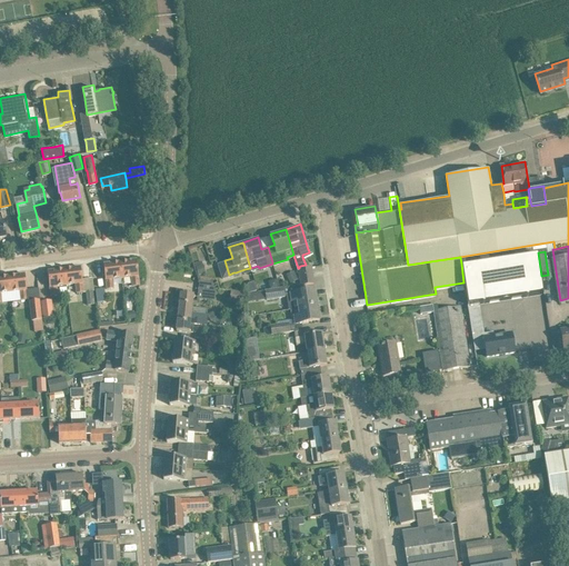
[(463,264),(461,264),(463,283),(465,283),(468,304),(543,291),(541,276),(538,252),(523,255),(517,255),(498,258),(463,264)]
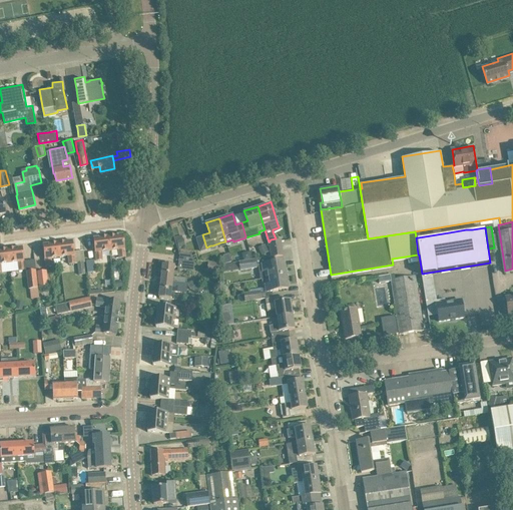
[(125,246),(123,232),(108,234),(110,248),(118,247),(119,256),(125,255),(124,246),(125,246)]
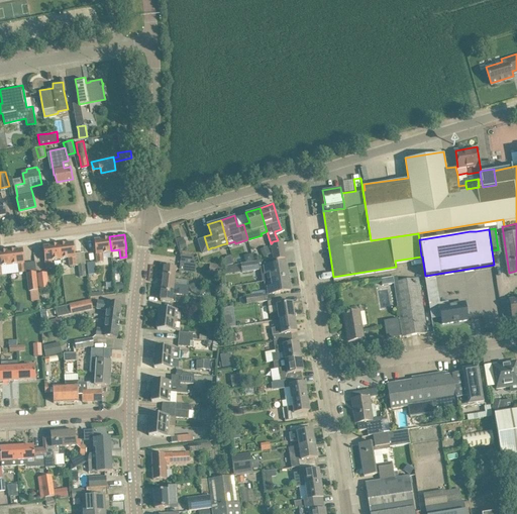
[(94,238),(97,261),(102,260),(101,251),(111,250),(109,236),(94,238)]
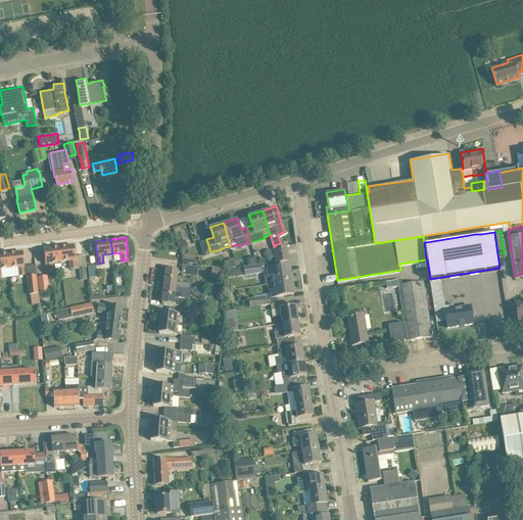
[(184,252),(190,250),(187,240),(181,242),(184,252)]
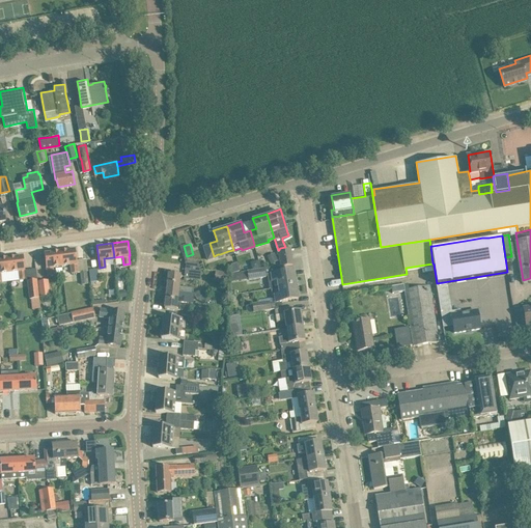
[(78,271),(76,247),(60,249),(61,264),(70,262),(71,271),(78,271)]
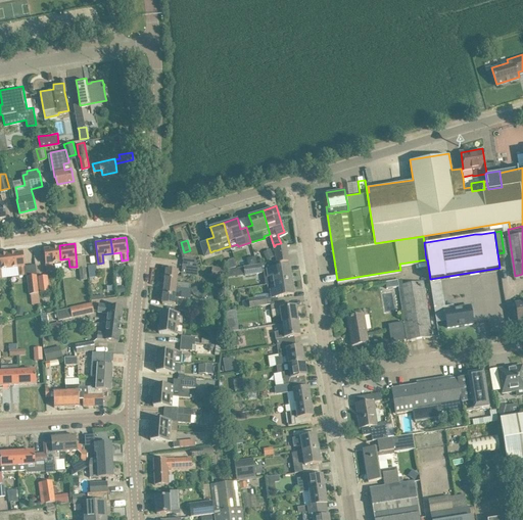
[(276,244),(275,245),(275,246),(277,260),(278,260),(288,257),(286,243),(281,243),(276,244)]
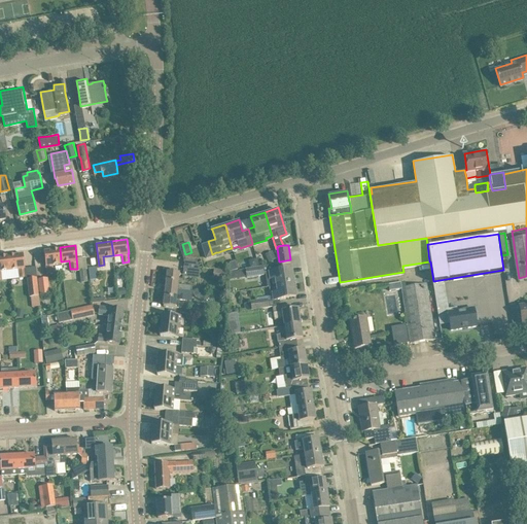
[(44,249),(47,272),(53,272),(51,263),(61,262),(60,247),(44,249)]
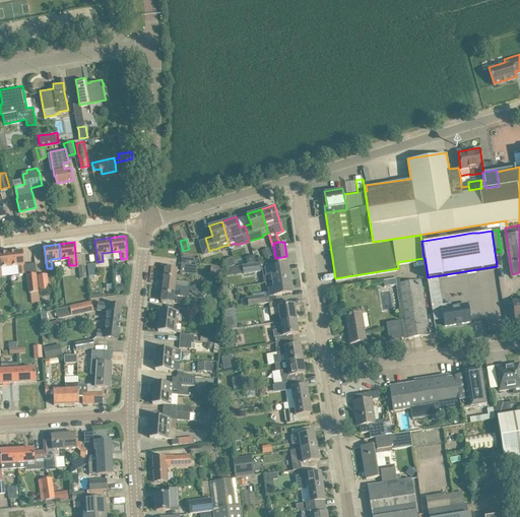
[(25,271),(22,248),(7,250),(9,264),(17,264),(18,272),(25,271)]
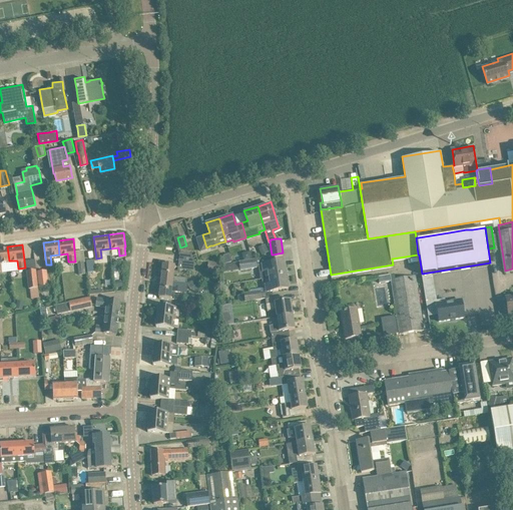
[(0,247),(0,271),(1,271),(0,263),(0,262),(9,261),(7,246),(0,247)]
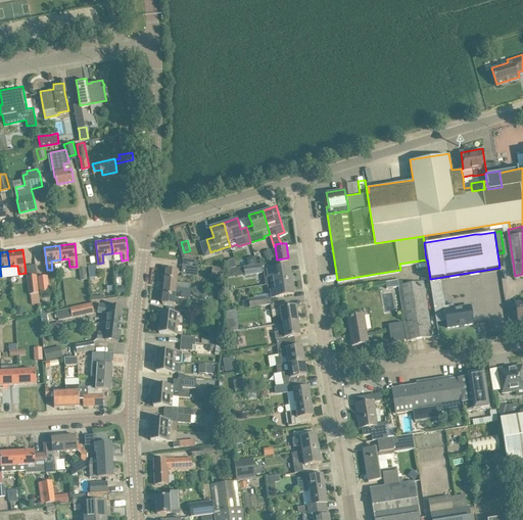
[(181,273),(197,275),(198,267),(196,258),(183,256),(181,273)]
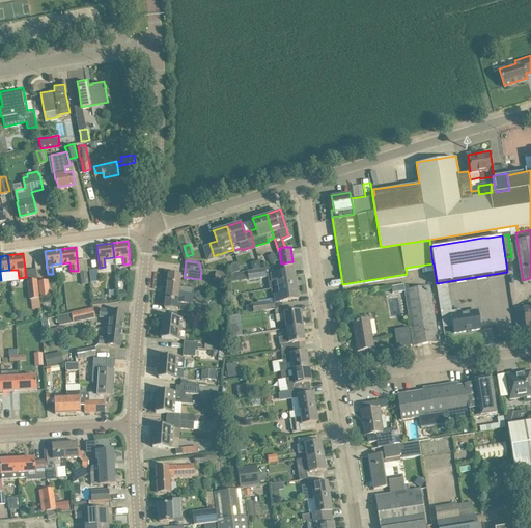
[(91,280),(99,279),(98,267),(89,268),(91,280)]
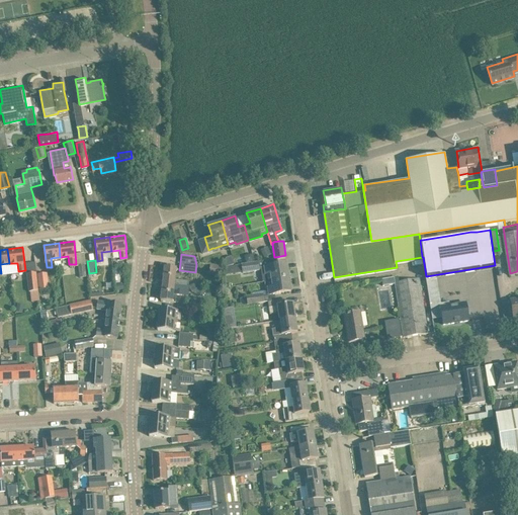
[(241,262),(238,263),(238,267),(242,266),(243,270),(243,271),(258,268),(258,267),(257,260),(241,262)]
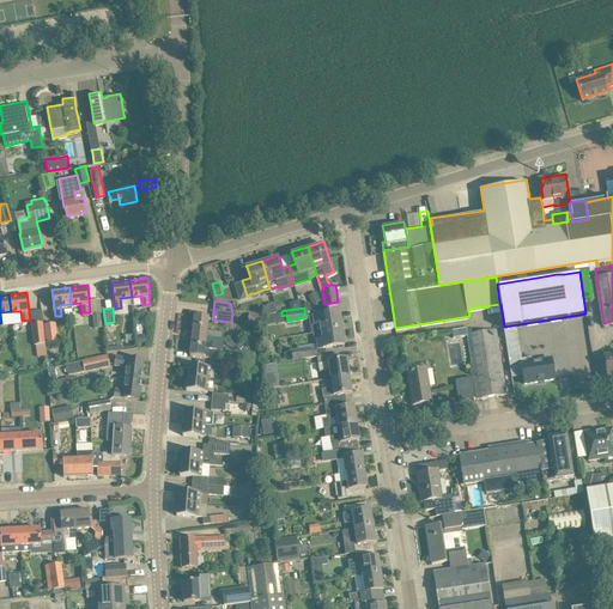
[(314,322),(309,323),(310,330),(310,332),(314,330),(323,329),(329,328),(339,326),(341,326),(339,309),(337,310),(327,311),(326,311),(322,312),(313,314),(314,322)]
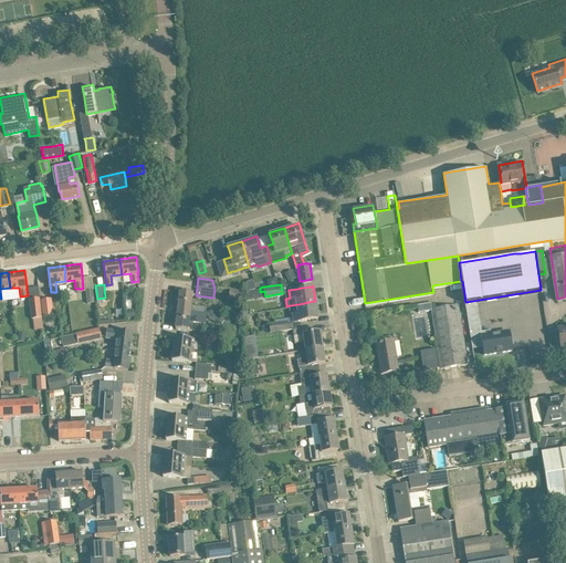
[(86,301),(95,300),(93,287),(85,288),(86,301)]
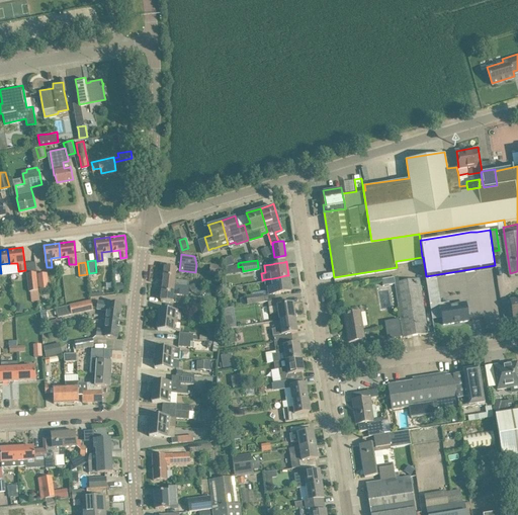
[(223,272),(224,264),(209,262),(208,270),(223,272)]
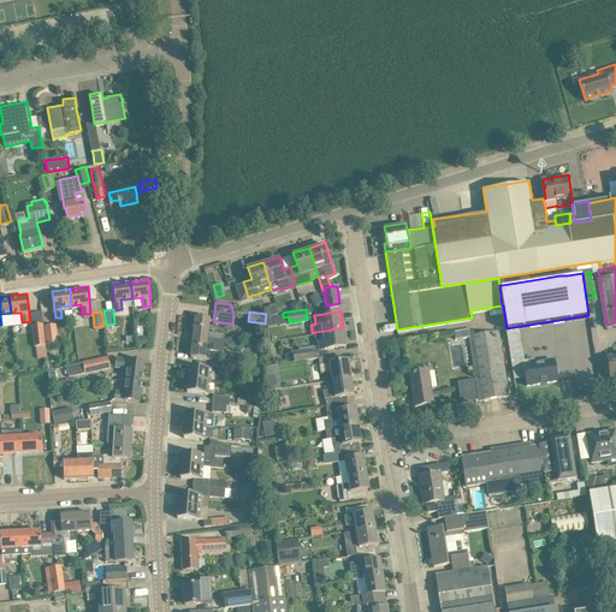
[(195,318),(194,318),(194,324),(195,325),(194,334),(207,336),(223,338),(224,331),(208,330),(209,316),(196,314),(195,318)]
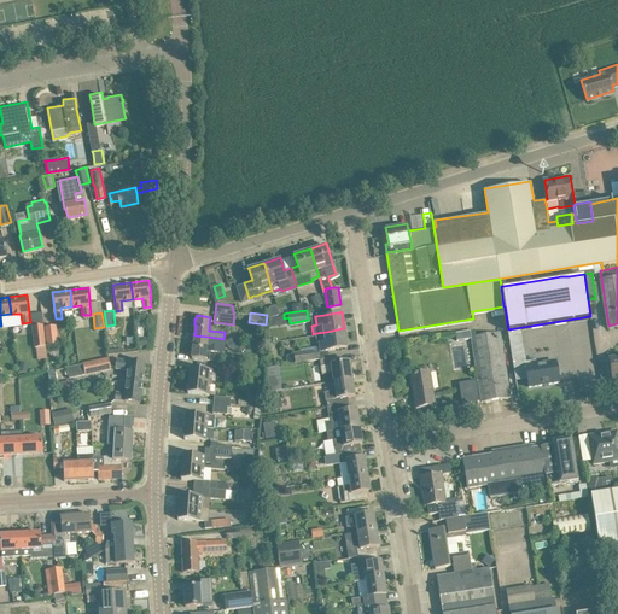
[(36,348),(45,346),(41,321),(33,322),(36,348)]
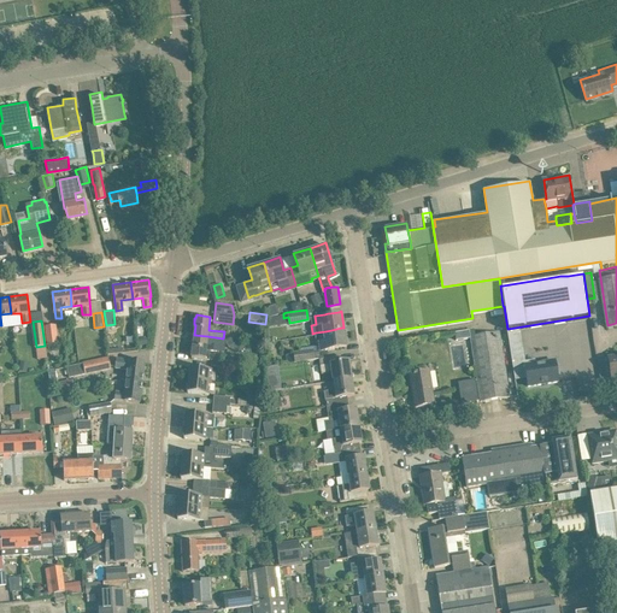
[(59,341),(57,323),(45,324),(47,342),(59,341)]
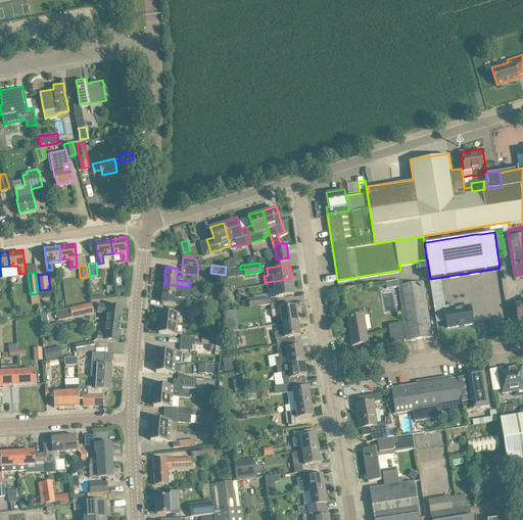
[(277,287),(270,288),(271,294),(272,295),(278,294),(283,294),(293,292),(291,278),(289,278),(281,280),(276,281),(277,287)]
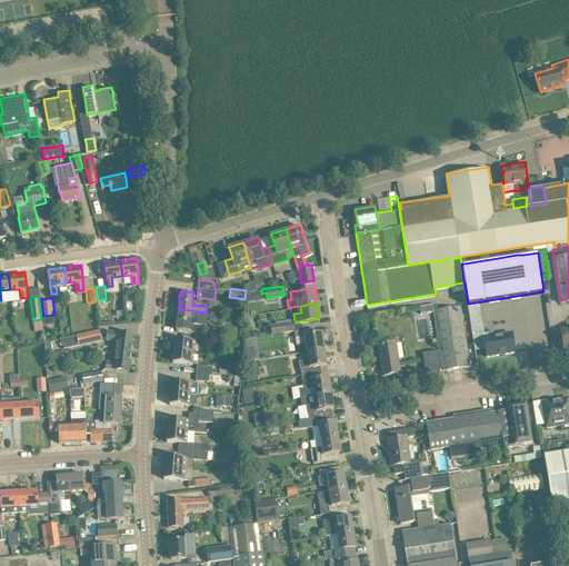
[(433,310),(433,309),(432,303),(419,304),(420,313),(433,310)]
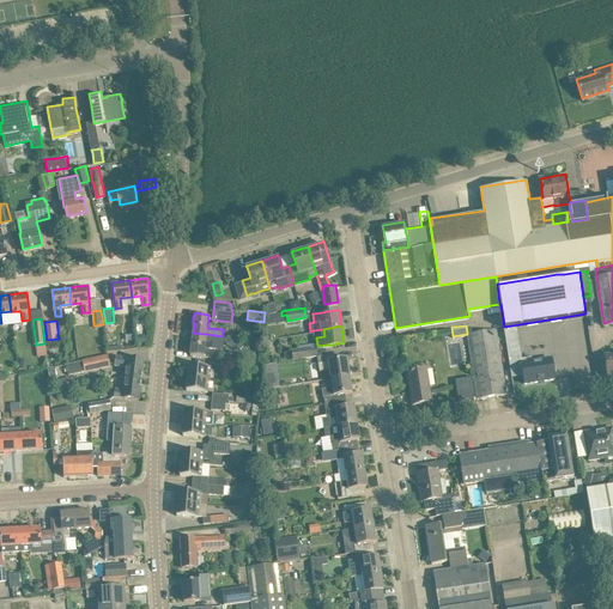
[(507,391),(504,379),(497,328),(467,333),(467,334),(478,396),(507,391)]
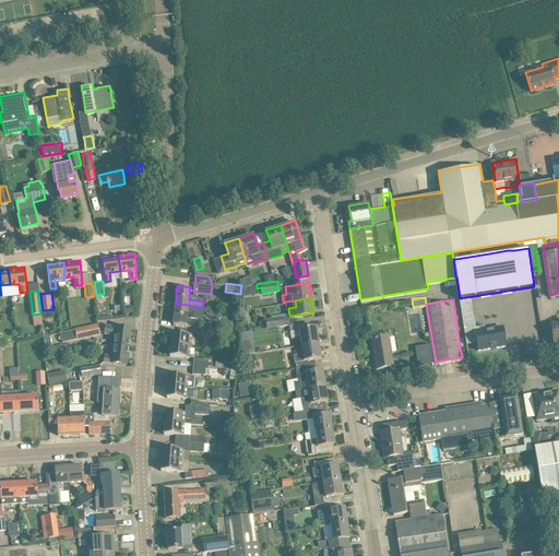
[(173,318),(174,319),(174,322),(186,323),(188,305),(176,304),(175,312),(173,314),(173,318)]
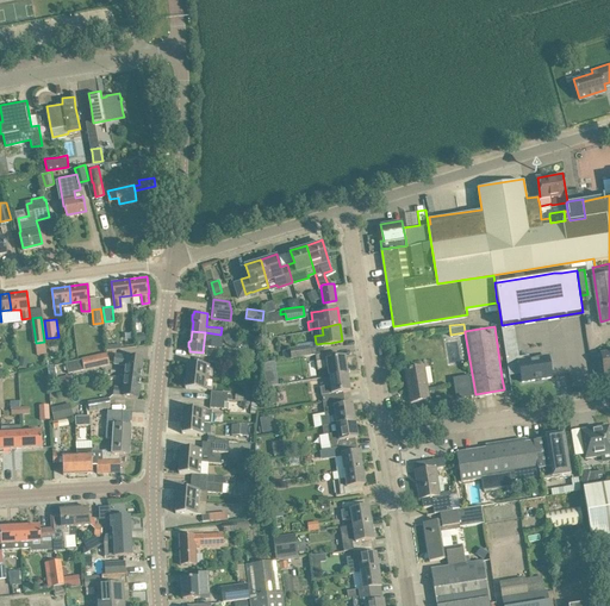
[(226,339),(230,344),(240,345),(241,338),(231,337),(229,338),(226,332),(223,335),(226,341),(226,339)]
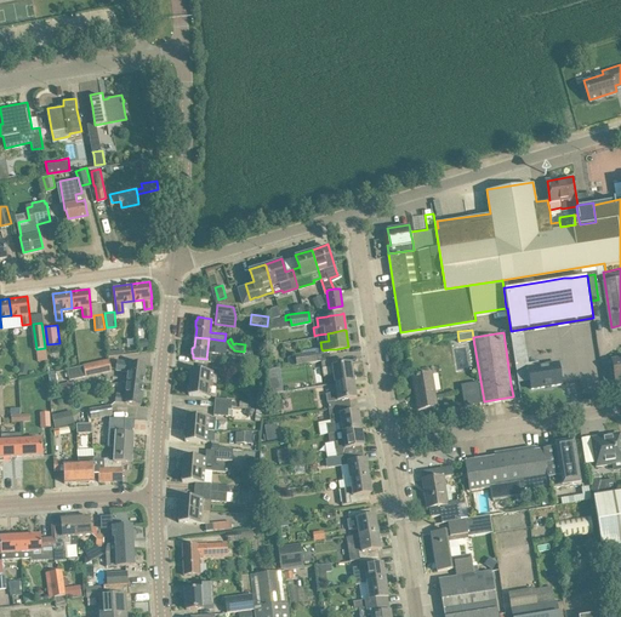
[(45,348),(36,349),(38,360),(46,359),(47,358),(46,348),(45,348)]
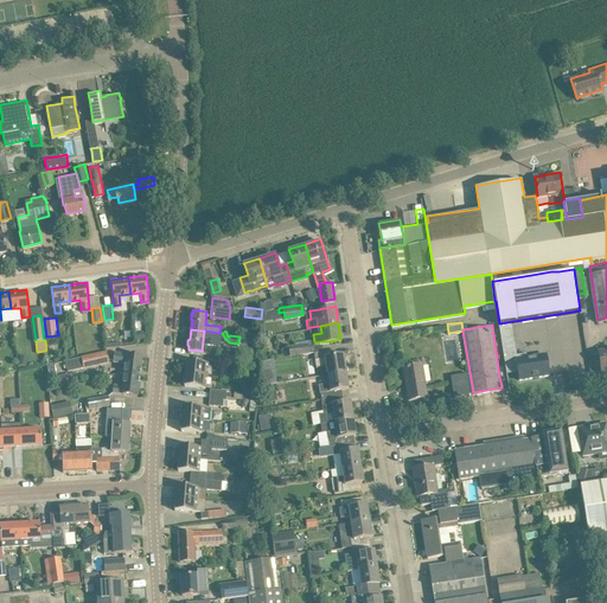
[(281,346),(282,355),(310,351),(307,342),(281,346)]
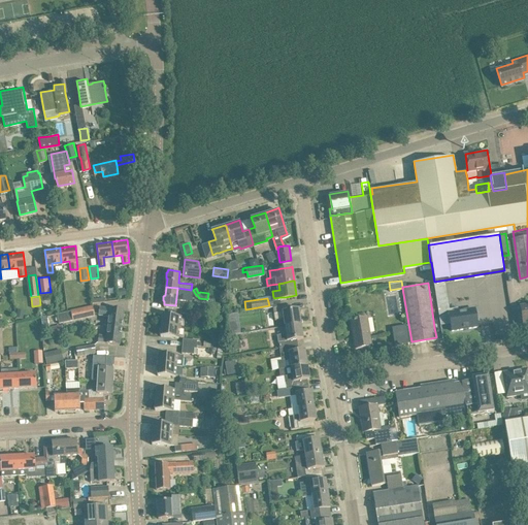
[(447,298),(437,299),(439,314),(440,322),(440,324),(451,322),(452,329),(477,325),(476,315),(474,306),(449,310),(447,298)]
